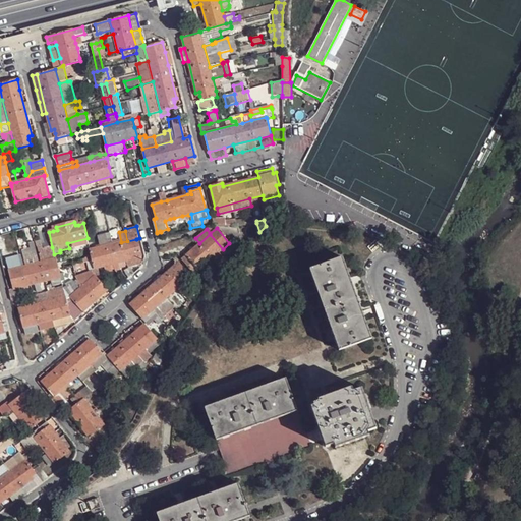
[(102,247),(114,244),(110,232),(98,235),(102,247)]
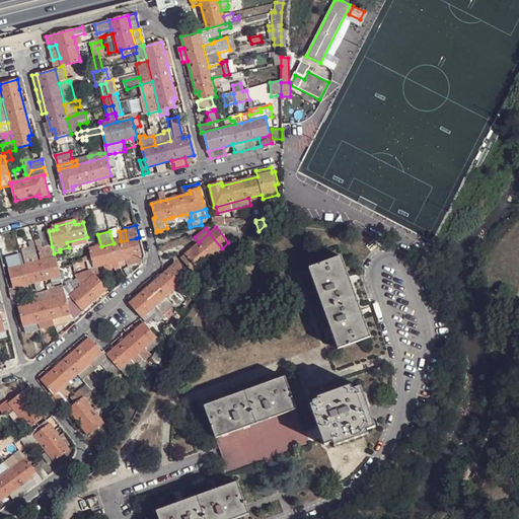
[(199,242),(184,254),(197,270),(210,257),(218,251),(222,248),(209,233),(199,242)]
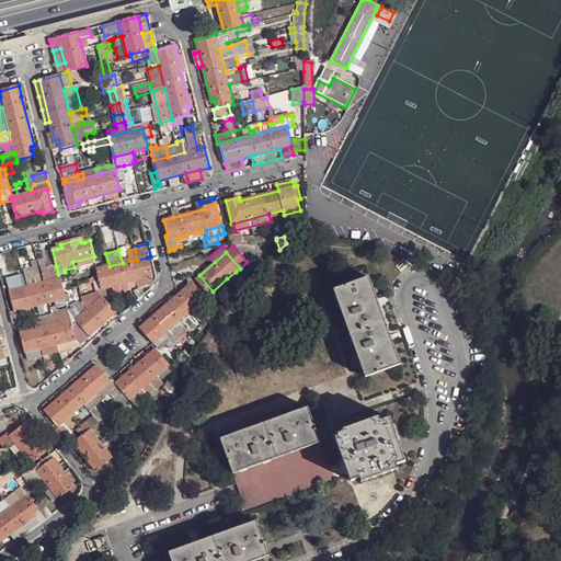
[(80,272),(79,266),(91,264),(92,268),(96,267),(94,256),(72,262),(75,267),(77,273),(80,272)]
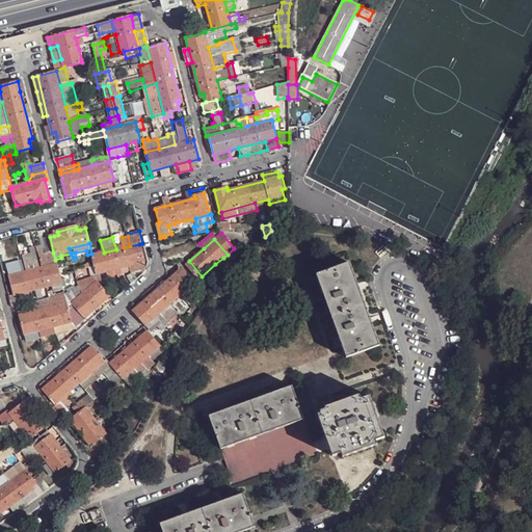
[(104,253),(91,256),(95,265),(97,275),(101,274),(108,272),(109,278),(116,276),(113,270),(122,268),(130,266),(144,263),(139,244),(130,246),(124,247),(116,249),(104,253)]
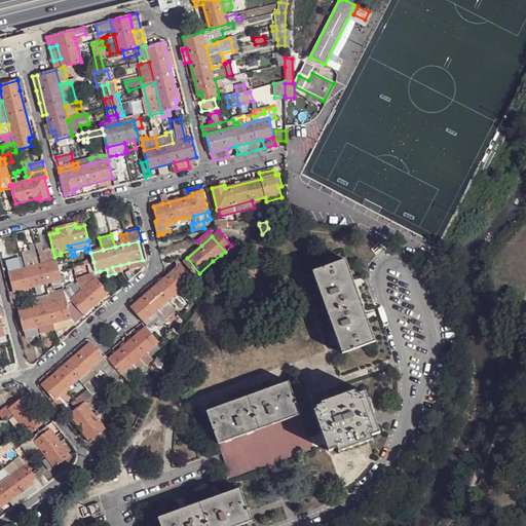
[(14,291),(14,293),(22,291),(29,290),(30,289),(33,288),(36,287),(41,286),(51,284),(60,282),(62,280),(54,257),(52,250),(44,252),(43,248),(37,250),(41,266),(40,266),(35,245),(29,246),(31,251),(23,253),(27,269),(26,269),(9,274),(14,291)]
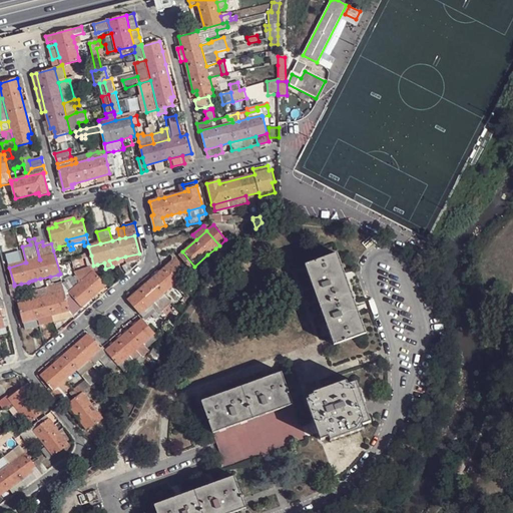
[(215,248),(207,254),(219,269),(227,261),(221,253),(220,254),(215,248)]
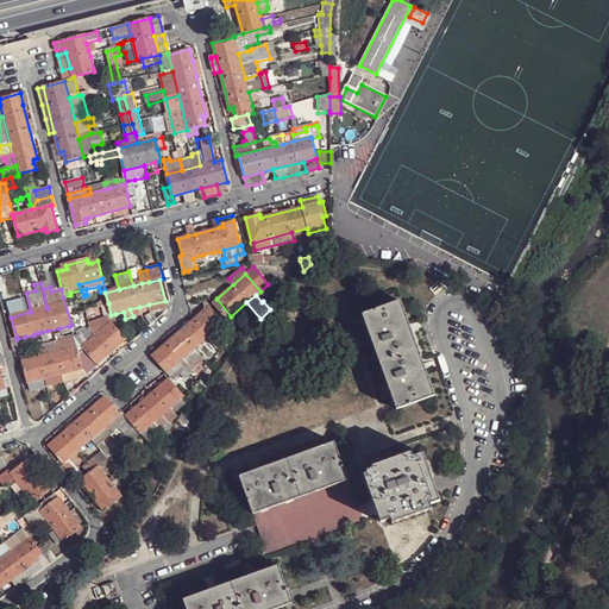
[(231,316),(217,299),(213,303),(219,311),(227,320),(231,316)]
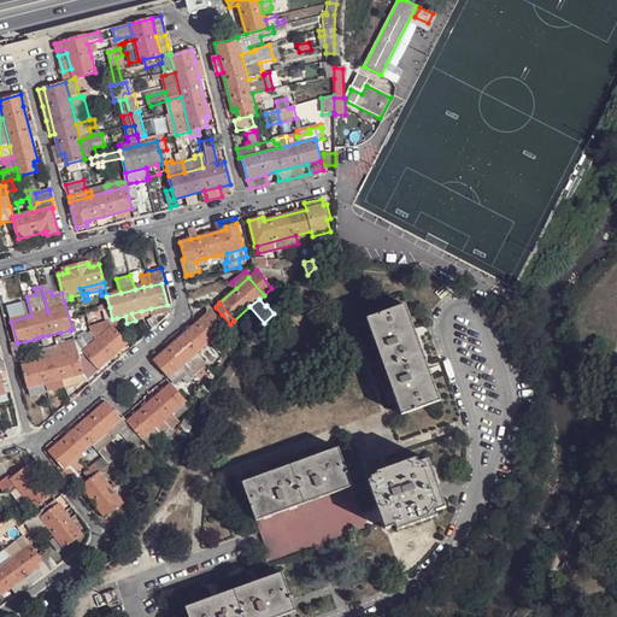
[(406,304),(368,318),(403,415),(440,400),(406,304)]
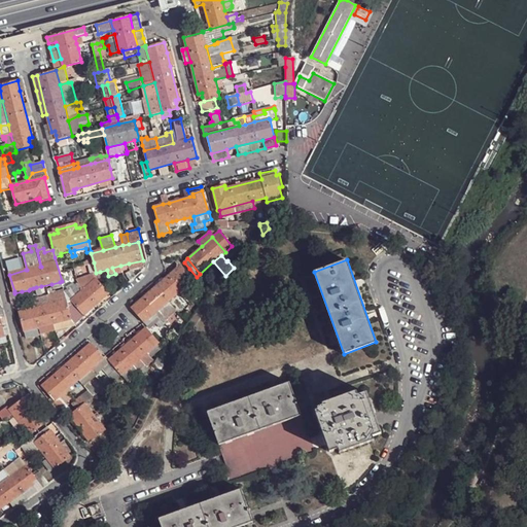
[(143,260),(129,264),(130,267),(131,269),(144,266),(144,260),(143,260)]
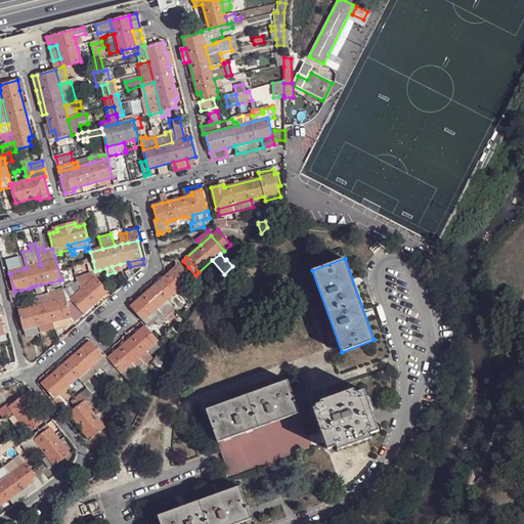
[(95,271),(93,261),(84,264),(86,272),(95,271)]
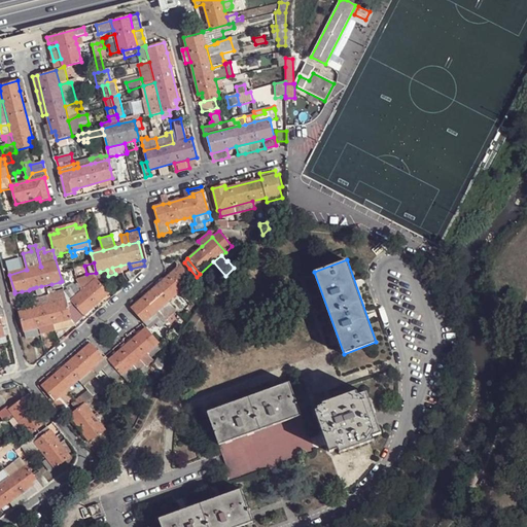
[(120,266),(112,268),(115,274),(116,276),(124,273),(123,271),(120,266)]
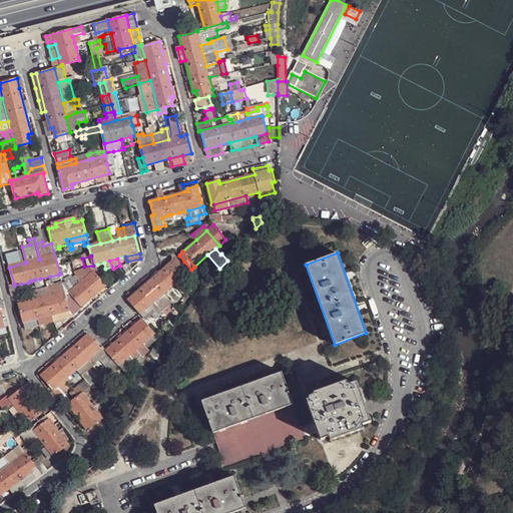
[(175,259),(128,300),(140,314),(163,294),(168,290),(173,285),(176,282),(187,273),(180,265),(175,259)]
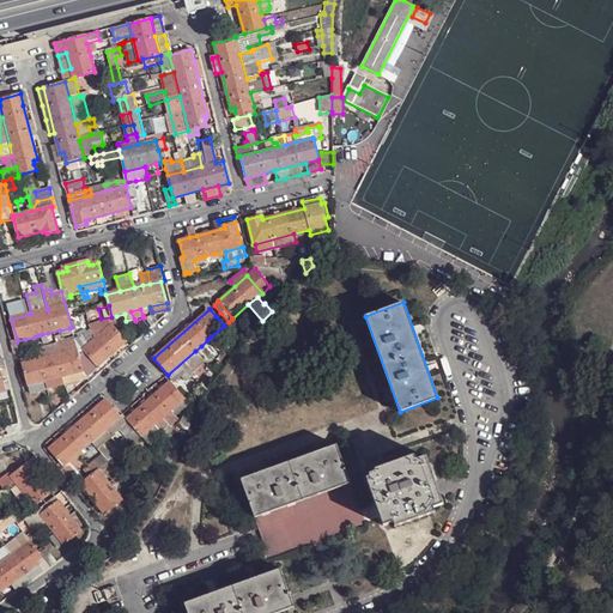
[(153,325),(159,320),(155,313),(149,316),(153,325)]
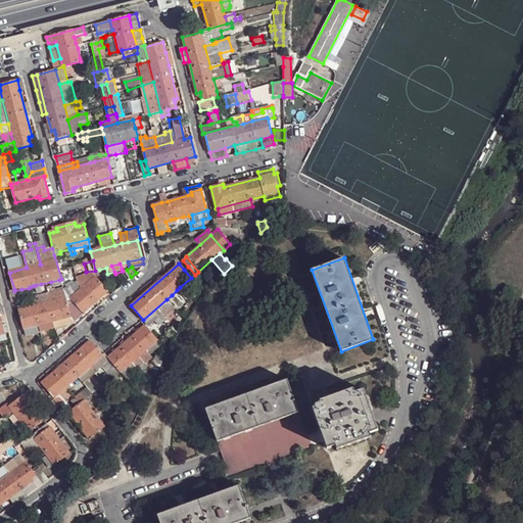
[(188,267),(184,270),(191,278),(195,275),(188,267)]
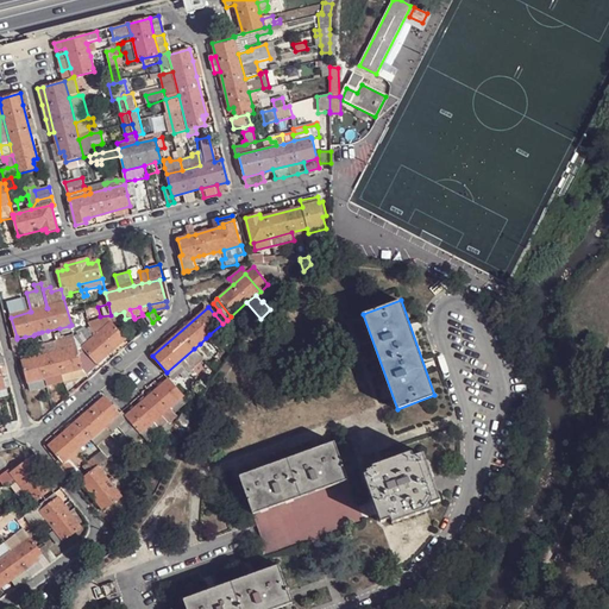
[(99,334),(111,324),(117,320),(115,314),(111,315),(111,316),(89,325),(90,326),(99,334)]
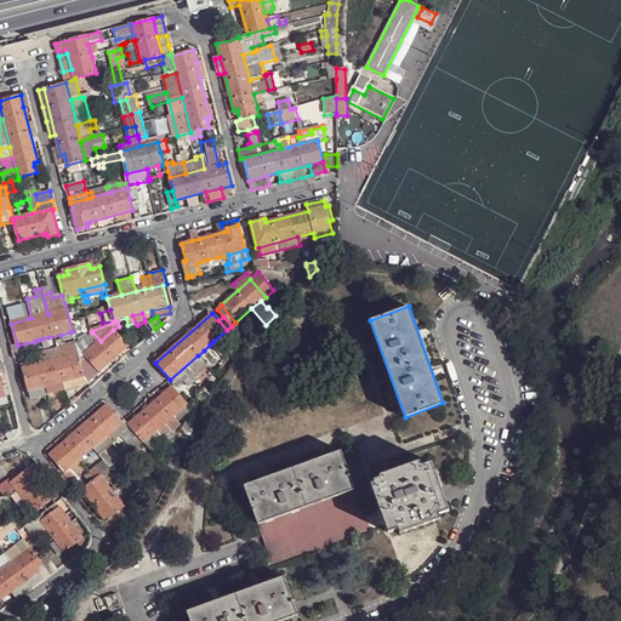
[(100,372),(127,347),(113,330),(101,341),(97,345),(85,355),(100,372)]
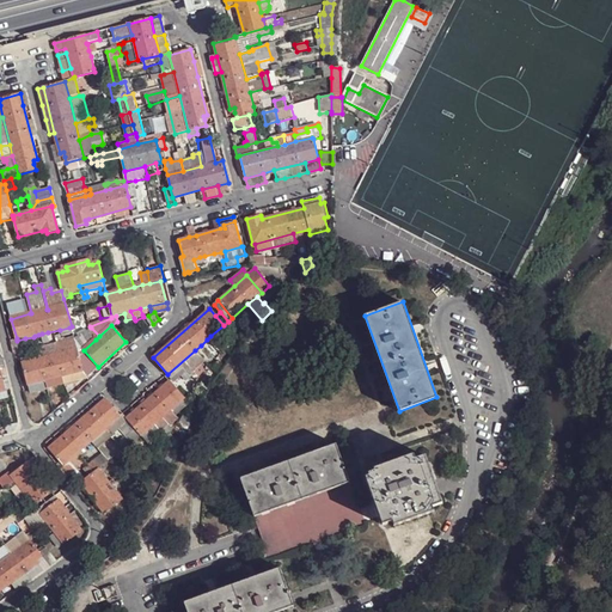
[(99,336),(91,328),(74,337),(78,350),(84,350),(96,340),(99,336)]
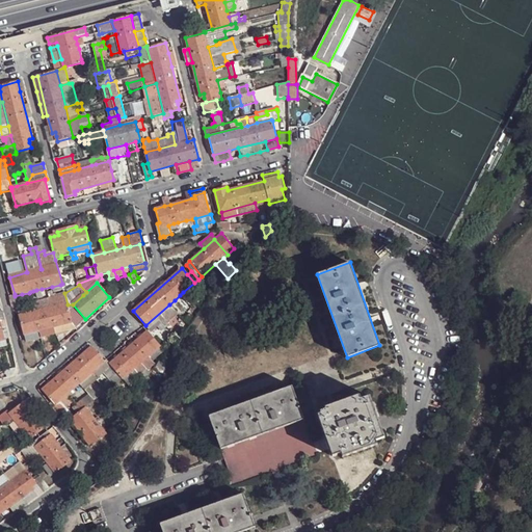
[(68,304),(64,293),(57,295),(50,296),(50,297),(53,308),(65,306),(68,304)]
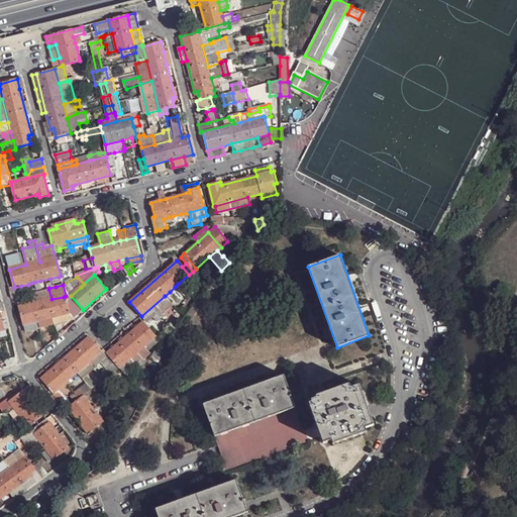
[(14,286),(9,287),(11,298),(17,297),(21,296),(20,293),(23,292),(21,286),(14,288),(14,286)]
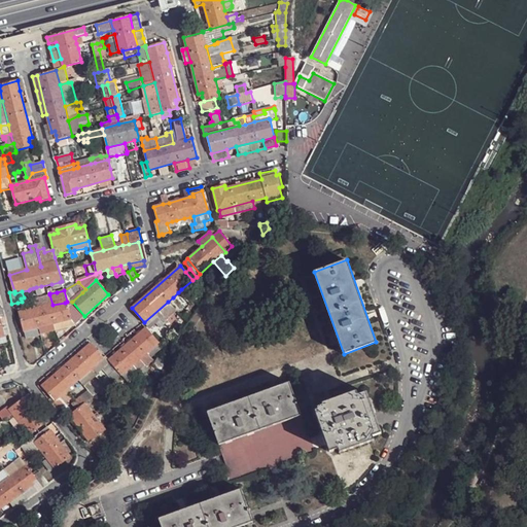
[(178,292),(173,297),(183,310),(189,305),(181,295),(178,292)]
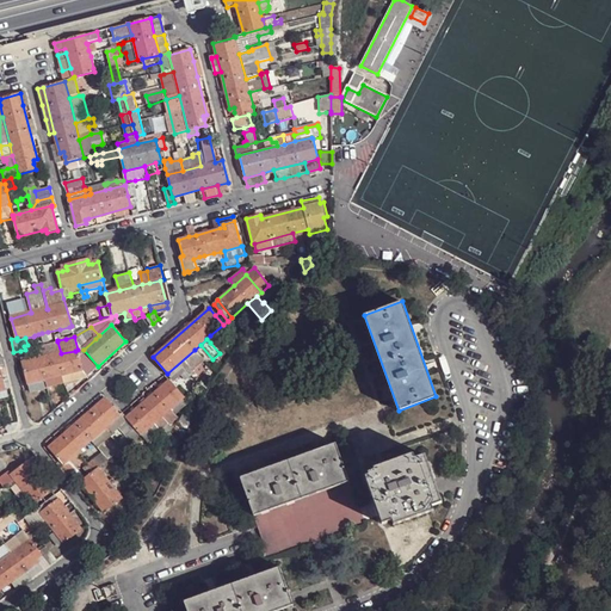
[(55,341),(37,346),(39,356),(57,351),(55,341)]
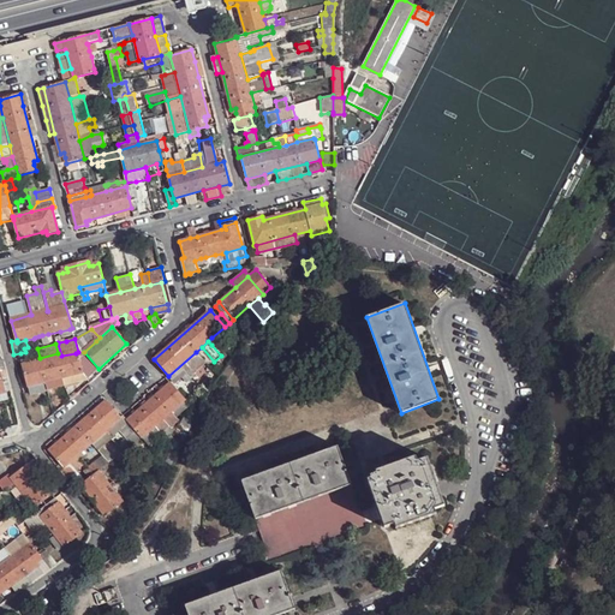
[(25,352),(21,353),(23,363),(40,358),(37,348),(25,352)]
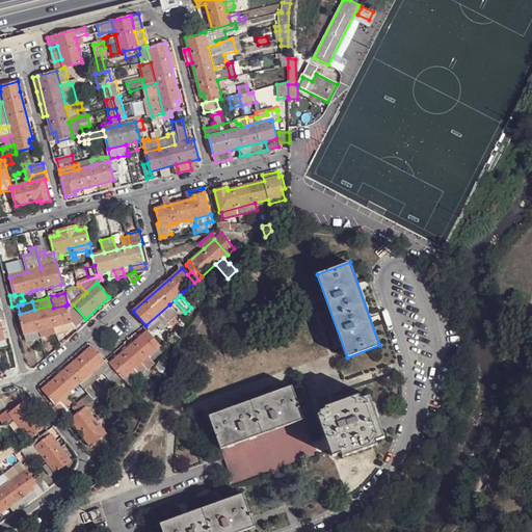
[(57,327),(73,323),(70,314),(68,304),(65,306),(53,308),(47,310),(42,311),(37,312),(34,313),(20,317),(25,335),(26,335),(41,330),(43,337),(58,333),(57,327)]
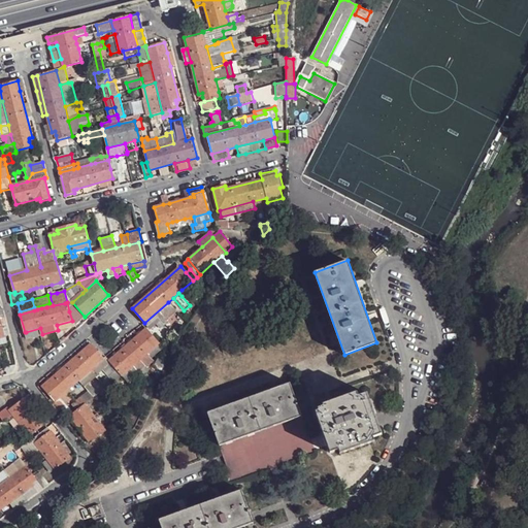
[(168,302),(144,323),(152,331),(158,326),(162,322),(164,325),(165,325),(168,322),(167,322),(177,314),(168,302)]
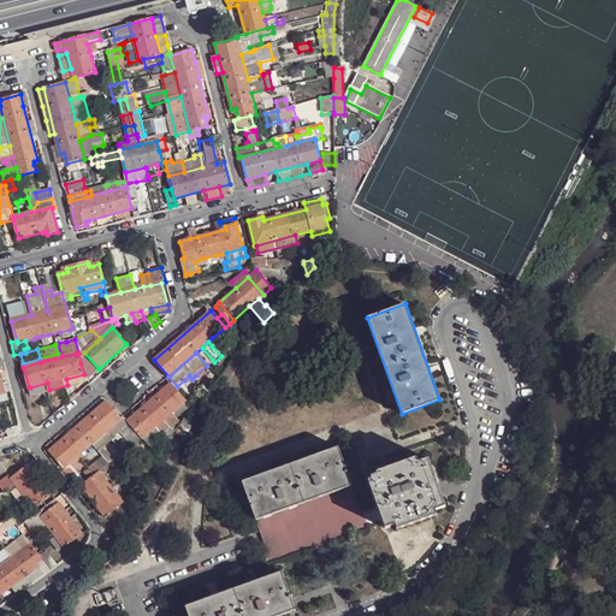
[(89,359),(81,363),(88,374),(95,371),(89,359)]
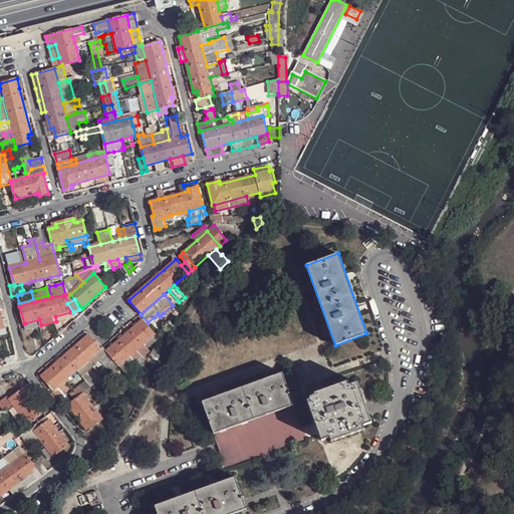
[(2,300),(0,306),(0,312),(4,328),(6,334),(10,333),(2,300)]
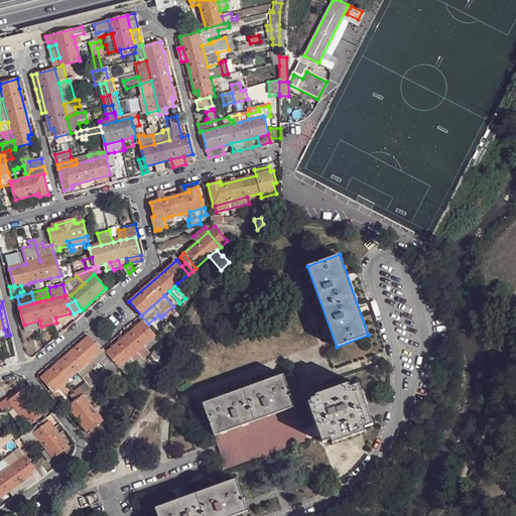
[(184,304),(179,309),(183,312),(188,307),(184,304)]
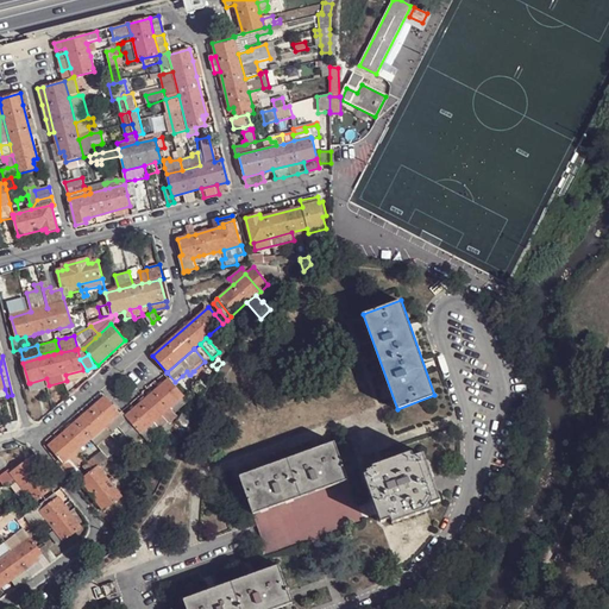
[(83,370),(66,375),(67,381),(68,384),(80,380),(80,381),(88,376),(83,370)]
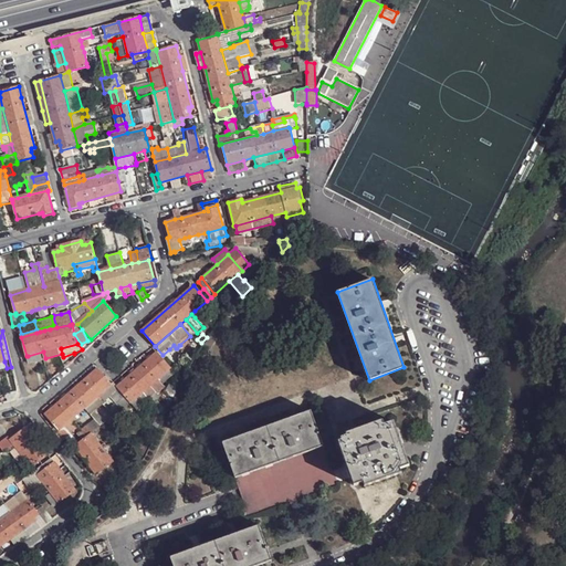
[(43,352),(28,356),(29,364),(45,359),(45,358),(43,352)]
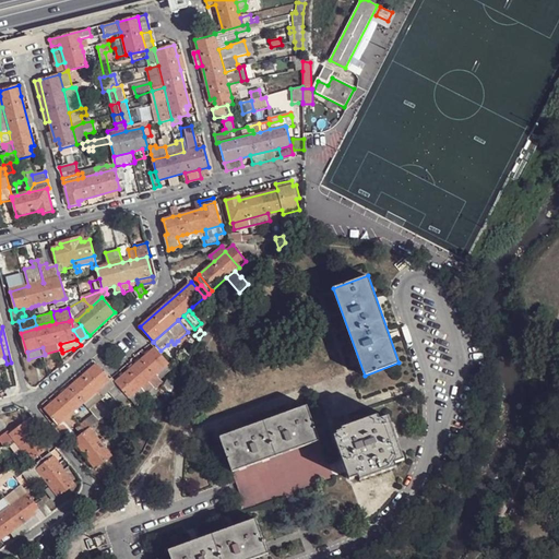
[(116,382),(129,397),(140,389),(143,385),(154,377),(155,375),(156,373),(157,373),(168,364),(154,348),(117,381),(115,382),(116,382)]
